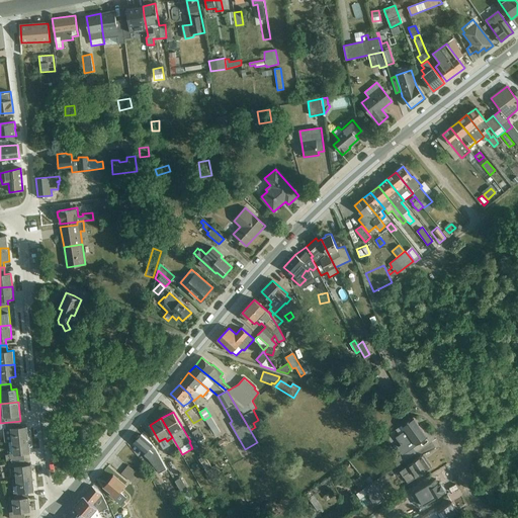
[(427,438),(413,418),(401,426),(404,432),(396,438),(401,445),(397,448),(402,455),(427,438)]
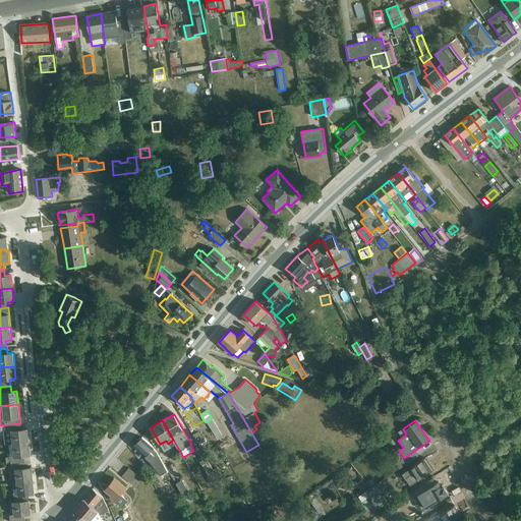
[(5,444),(9,444),(29,442),(27,428),(21,429),(20,423),(0,425),(1,431),(4,431),(5,444)]
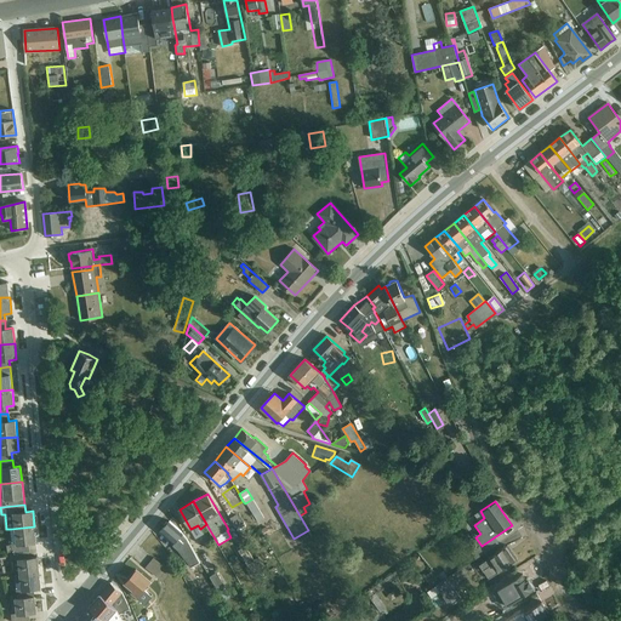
[(246,510),(241,513),(245,520),(244,522),(246,524),(251,522),(249,519),(251,518),(246,510)]
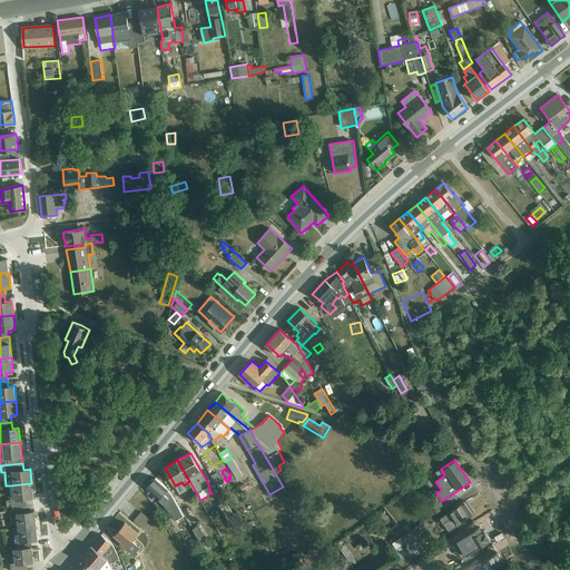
[(223,481),(217,472),(212,475),(217,484),(223,481)]
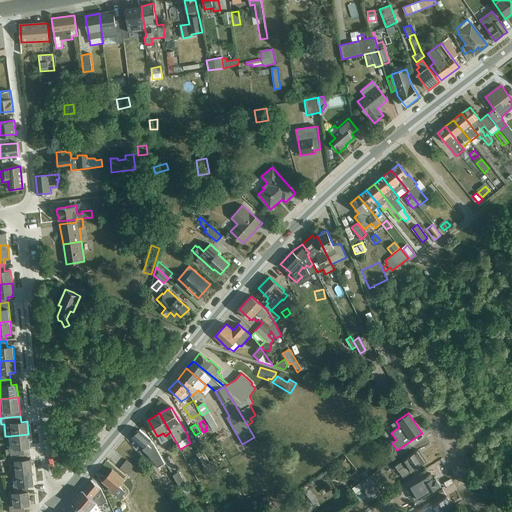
[(148,433),(143,426),(139,431),(137,431),(135,433),(135,435),(132,438),(146,451),(151,460),(152,459),(164,481),(172,476),(155,444),(149,438),(151,437),(148,433)]
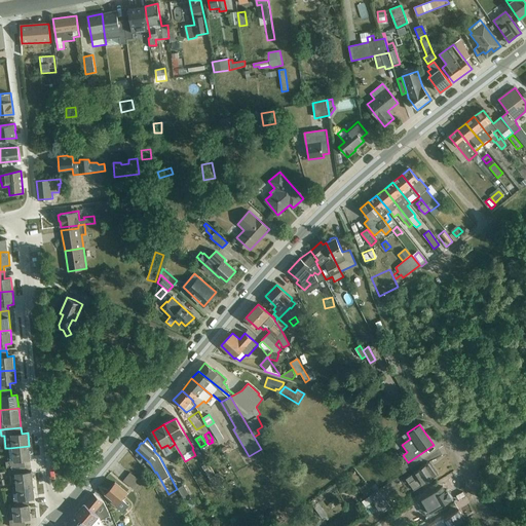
[(10,467),(25,466),(24,460),(30,459),(29,446),(9,448),(10,460),(9,460),(9,461),(6,461),(6,467),(10,467)]
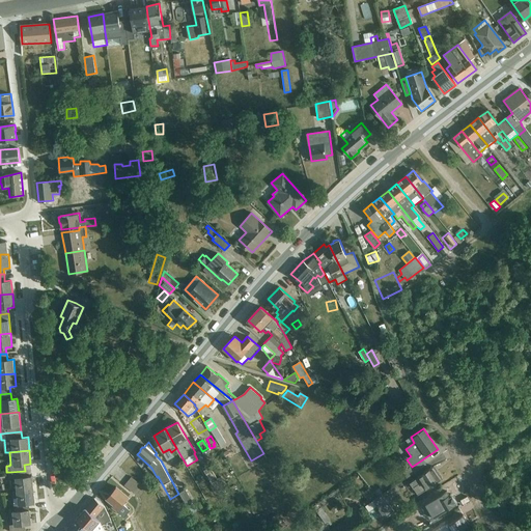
[(228,450),(223,453),(227,459),(232,456),(228,450)]
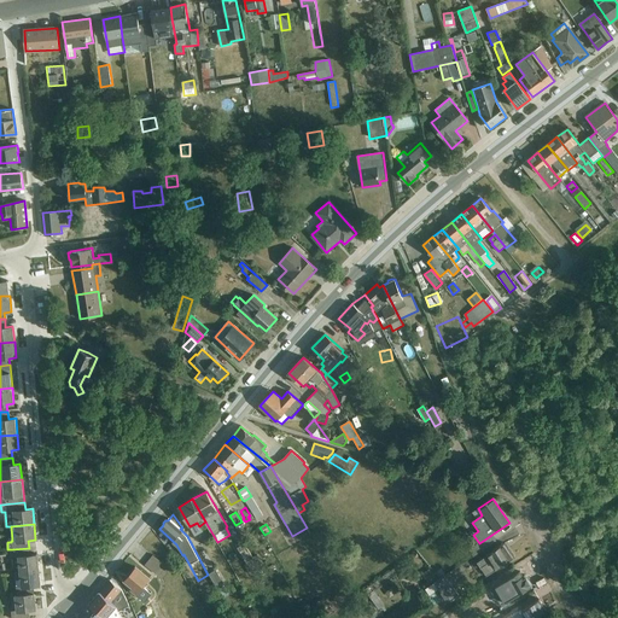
[(443,540),(436,546),(452,565),(459,558),(443,540)]
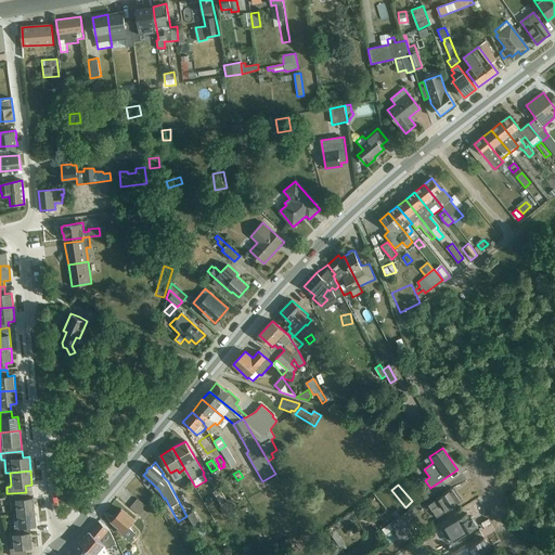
[(247,501),(240,487),(235,490),(243,504),(247,501)]
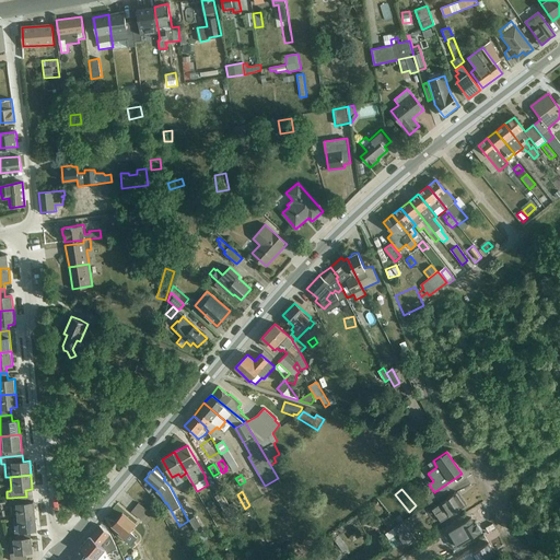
[(234,513),(230,505),(222,492),(216,497),(223,510),(221,511),(228,522),(229,521),(230,522),(236,517),(234,513)]
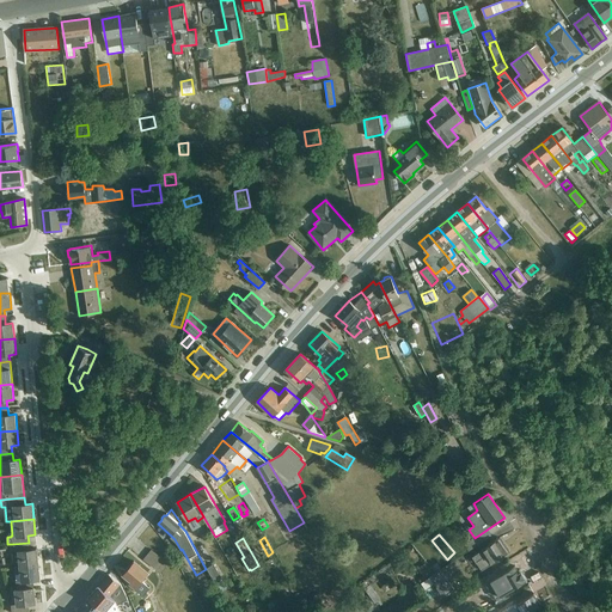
[(482,570),(509,552),(500,538),(472,557),(482,570)]
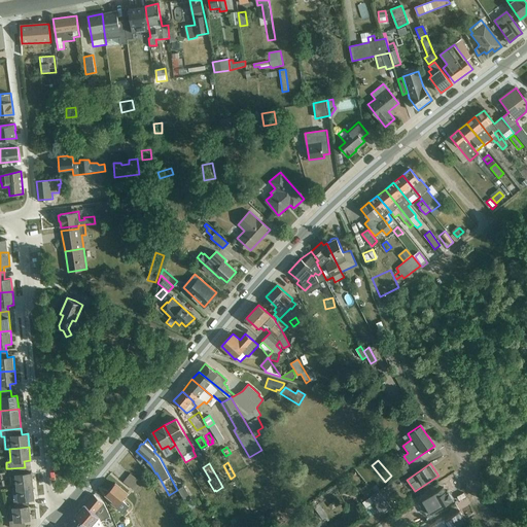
[(10,475),(11,488),(33,486),(32,472),(26,473),(25,467),(10,468),(10,470),(8,470),(8,475),(10,475)]
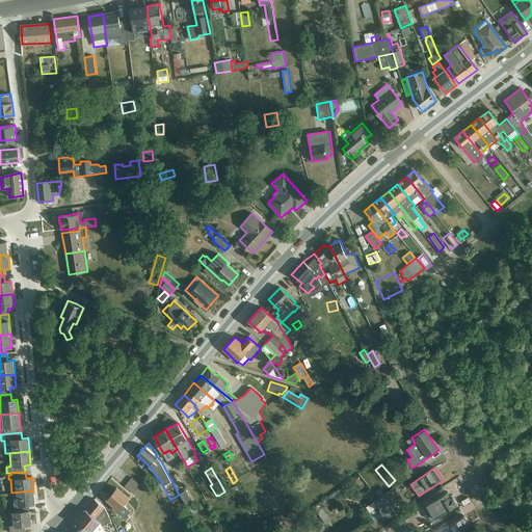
[(227,484),(222,477),(218,480),(222,487),(227,484)]
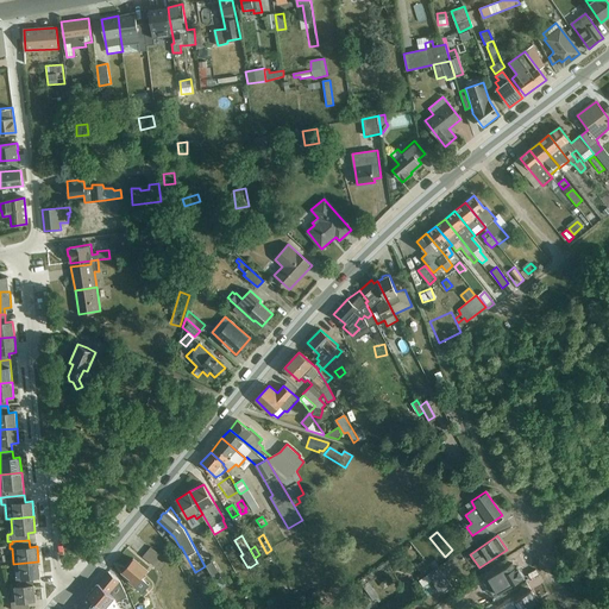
[(143,557),(154,565),(161,556),(151,547),(143,557)]
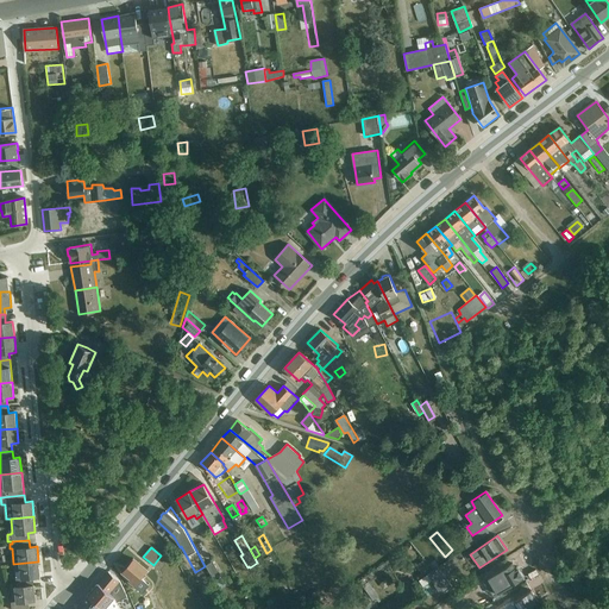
[(269,557),(264,559),(275,576),(280,573),(269,557)]
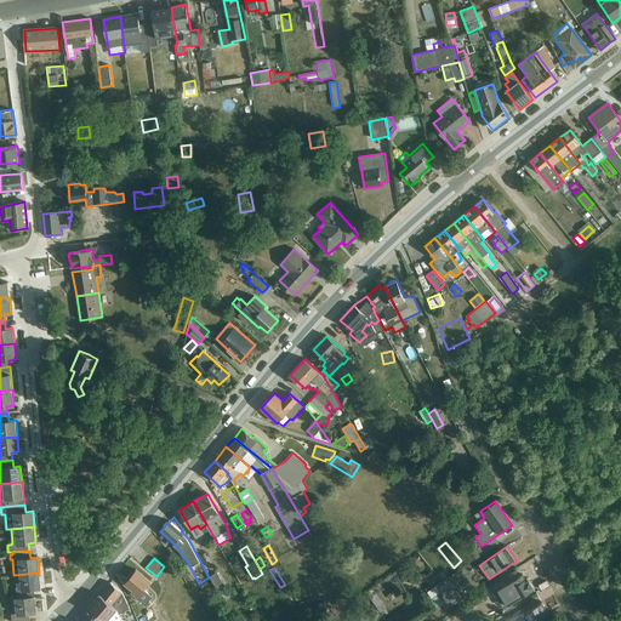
[(143,591),(151,582),(136,570),(125,582),(134,590),(131,593),(137,598),(138,597),(144,603),(151,596),(143,591)]
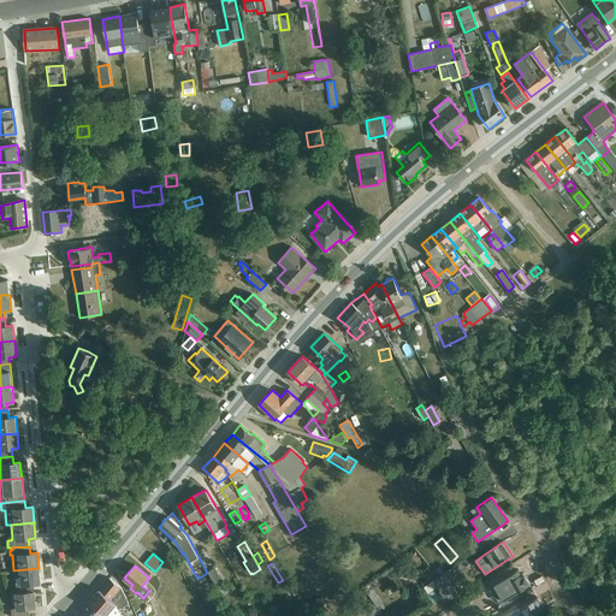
[(434,574),(428,567),(421,573),(427,580),(434,574)]
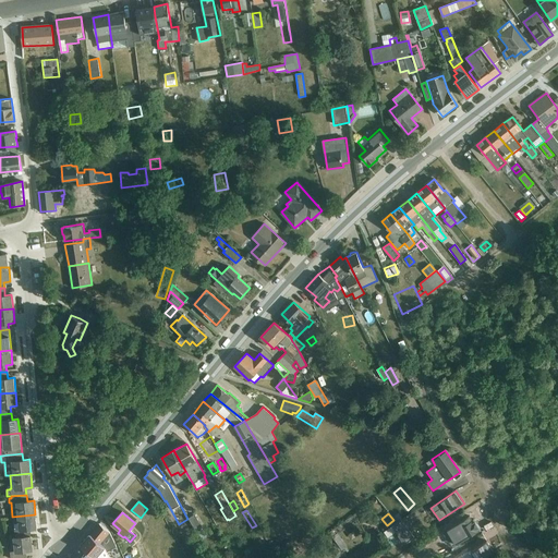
[(31,529),(36,529),(35,514),(12,517),(14,537),(31,535),(31,529)]
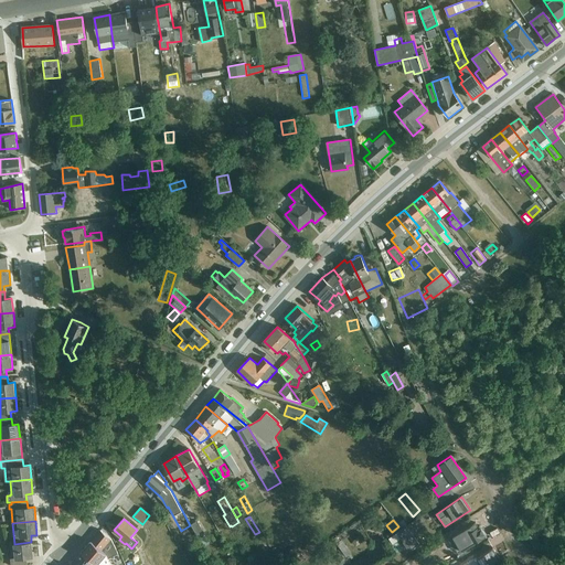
[(205,534),(198,521),(191,525),(199,539),(205,534)]
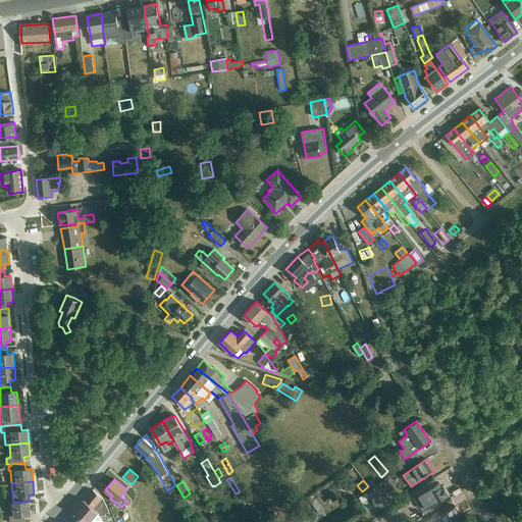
[(434,504),(450,496),(444,485),(436,489),(434,486),(418,497),(421,501),(423,500),(428,508),(430,510),(436,507),(434,504)]
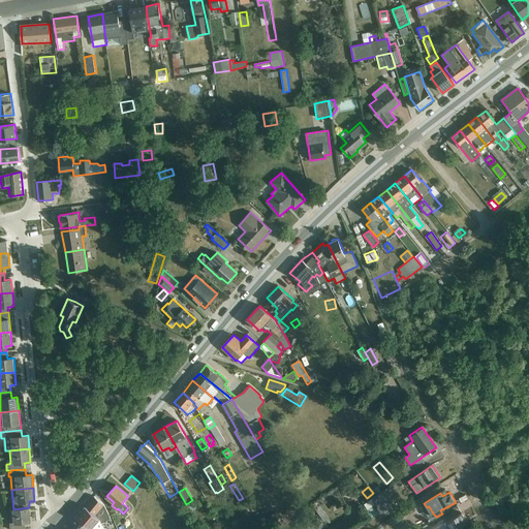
[(393,509),(381,493),(364,504),(368,509),(375,505),(382,516),(386,512),(386,514),(393,509)]
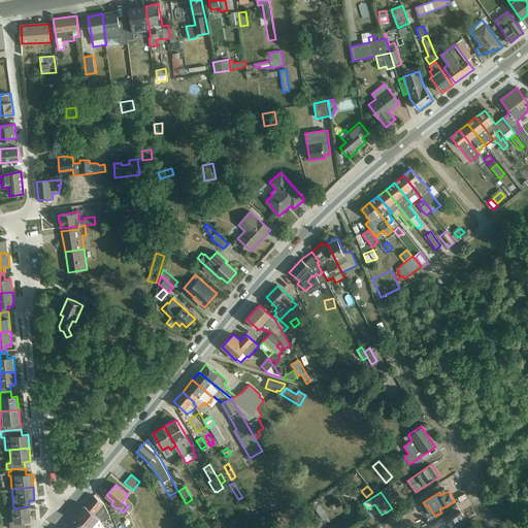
[(86,505),(100,518),(101,522),(110,518),(105,505),(94,495),(86,505)]
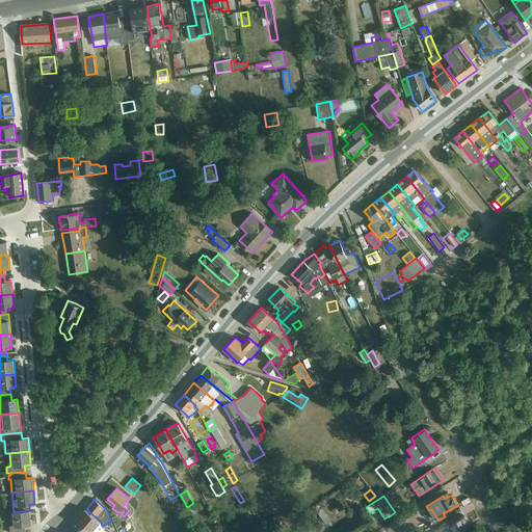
[(417,520),(416,521),(420,529),(422,528),(424,530),(433,525),(432,524),(434,522),(431,517),(430,519),(420,503),(409,510),(413,515),(414,514),(417,520)]
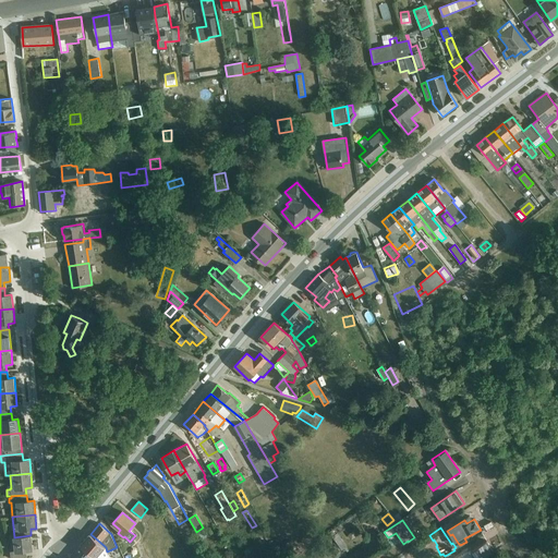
[(329,533),(341,550),(352,543),(344,533),(340,536),(338,533),(336,534),(334,530),(329,533)]
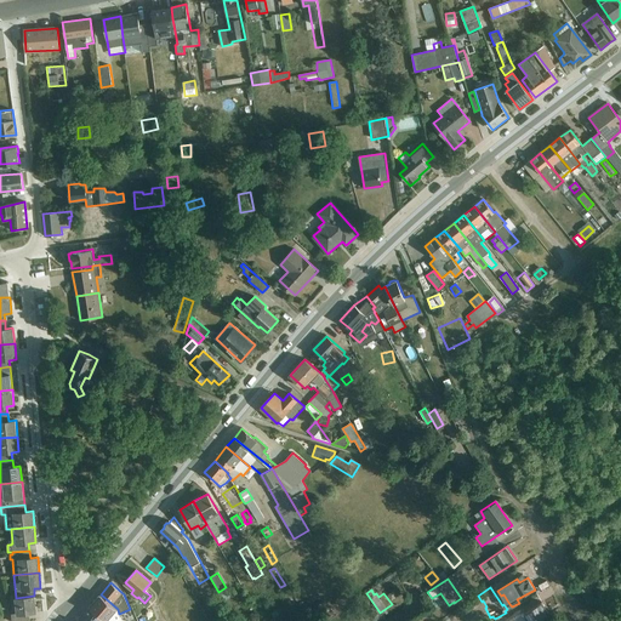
[(101,594),(90,607),(104,620),(123,620),(119,614),(118,609),(101,594)]
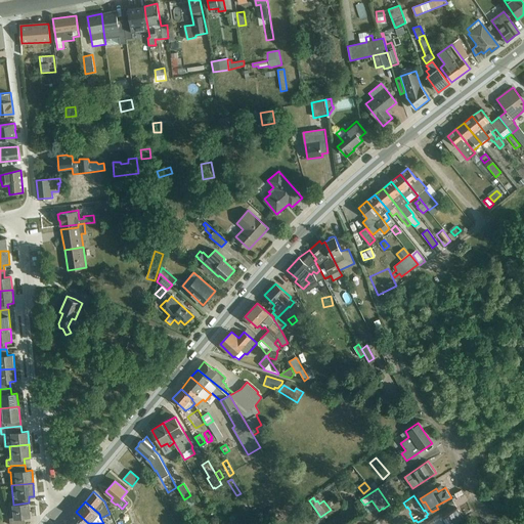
[(25,517),(31,517),(29,503),(13,505),(13,517),(10,518),(10,523),(22,523),(25,523),(25,517)]
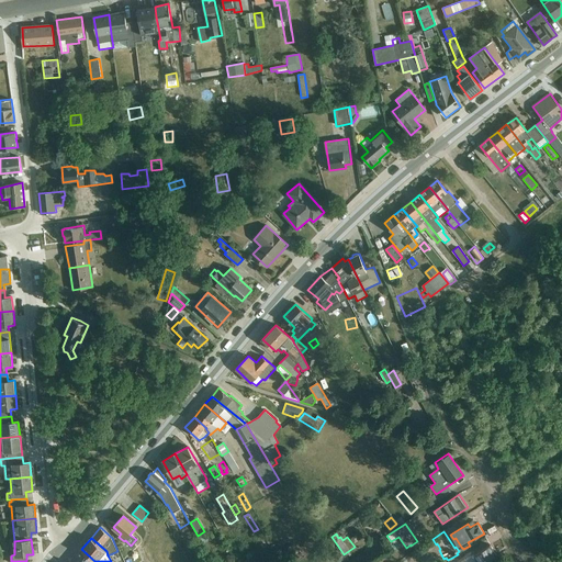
[(486,561),(497,555),(491,544),(461,561),(486,561)]
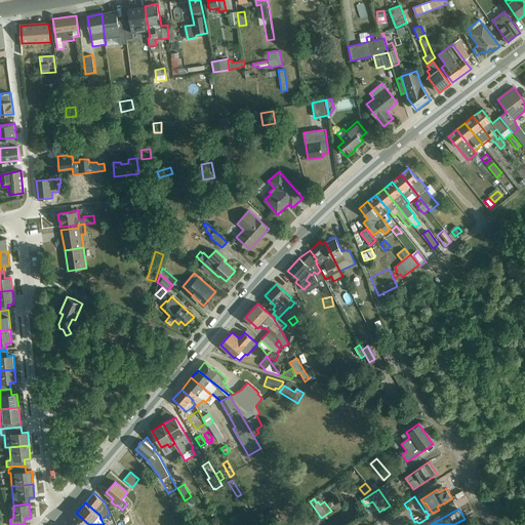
[(268,517),(267,518),(269,522),(270,521),(272,524),(281,517),(280,514),(281,514),(278,510),(273,510),(269,512),(268,517)]
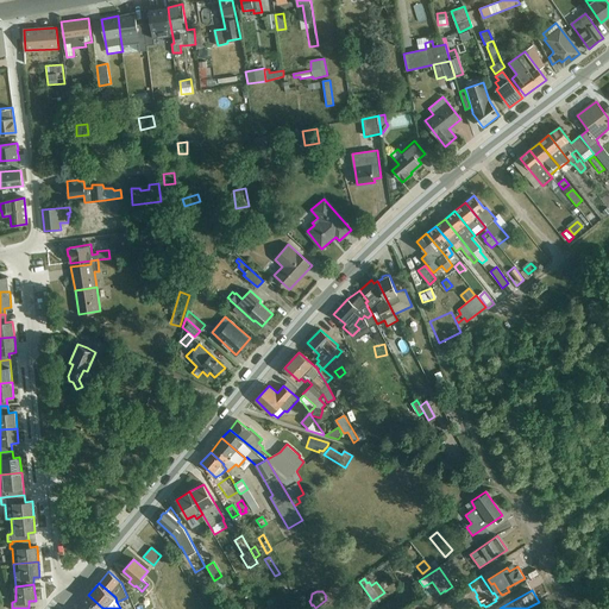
[(460,594),(459,591),(438,606),(439,608),(462,608),(458,602),(456,604),(454,602),(466,594),(465,591),(460,594)]
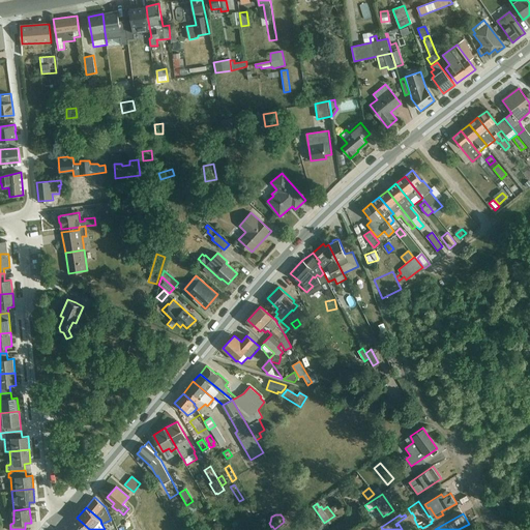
[(89,529),(77,518),(67,528),(68,529),(89,529)]
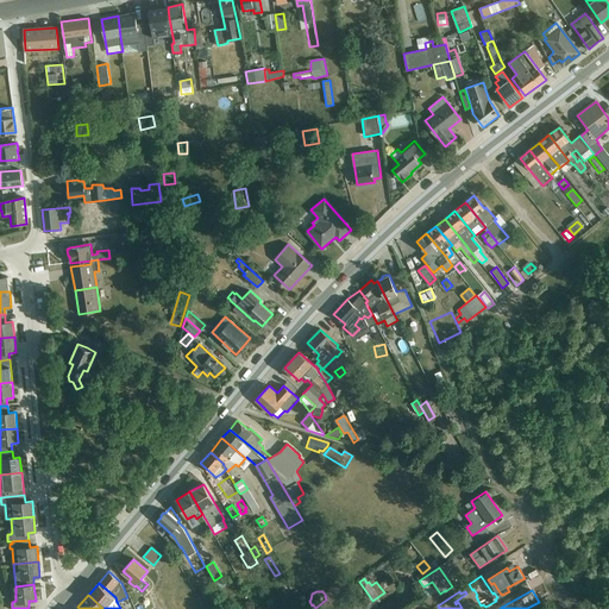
[(464,604),(466,608),(470,608),(477,604),(472,598),(464,604)]
